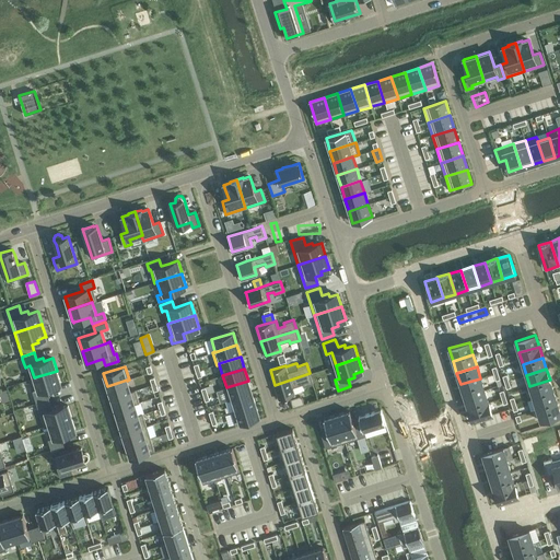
[(38,391),(33,392),(36,403),(49,398),(46,392),(53,389),(53,388),(51,386),(60,384),(57,371),(34,377),(38,391)]
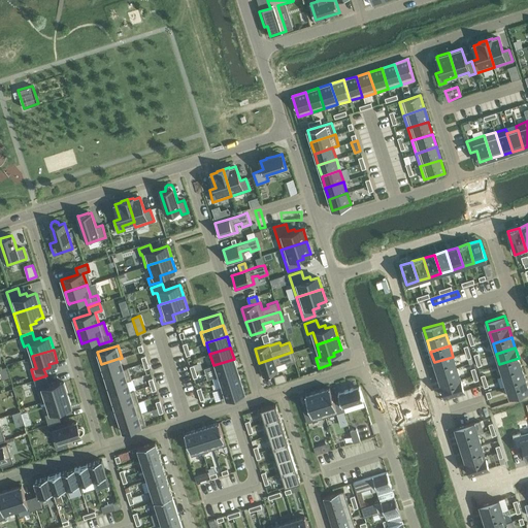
[(292,352),(259,363),(263,376),(277,372),(275,365),(276,365),(286,362),(286,364),(295,362),(292,352)]
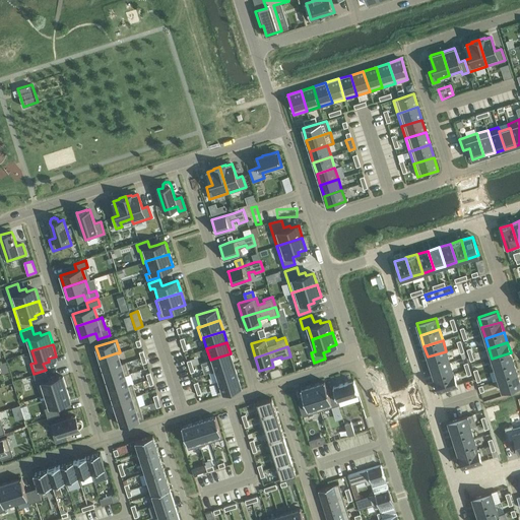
[(446,351),(428,356),(431,368),(450,362),(446,351)]
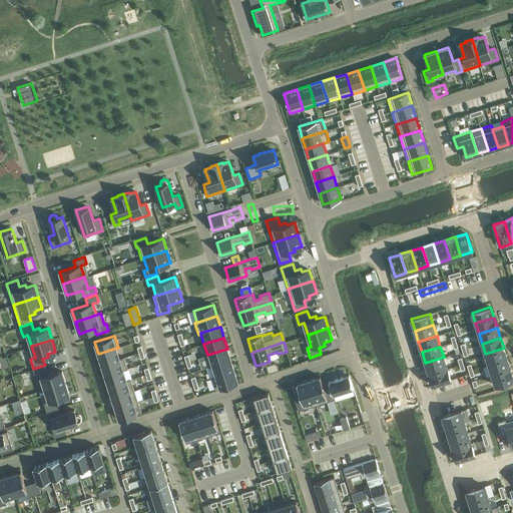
[(116,348),(98,354),(102,365),(119,359),(118,355),(116,349),(116,348)]
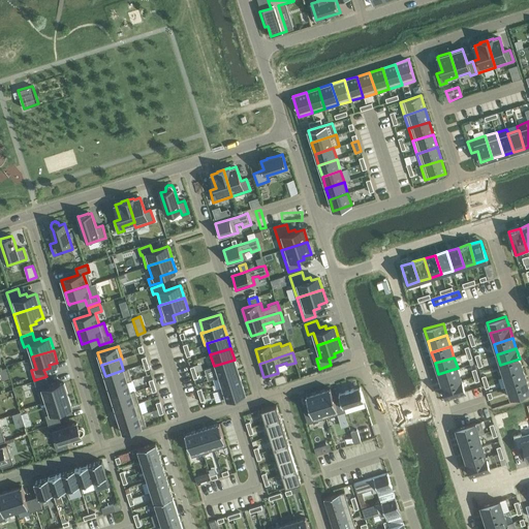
[(520,359),(500,365),(503,376),(523,370),(520,359)]
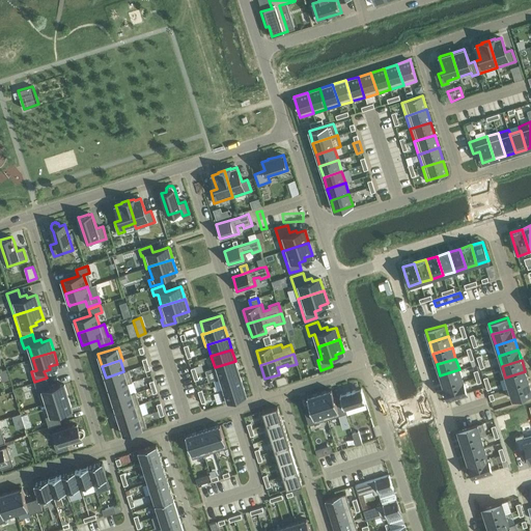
[(215,367),(212,367),(216,380),(221,379),(220,378),(239,372),(235,361),(215,367)]
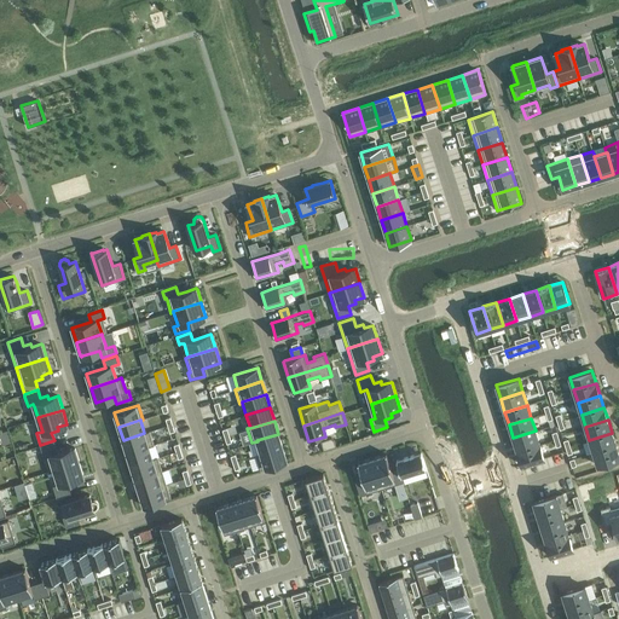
[(144,433),(123,440),(127,452),(149,446),(154,445),(150,431),(148,432),(144,433)]
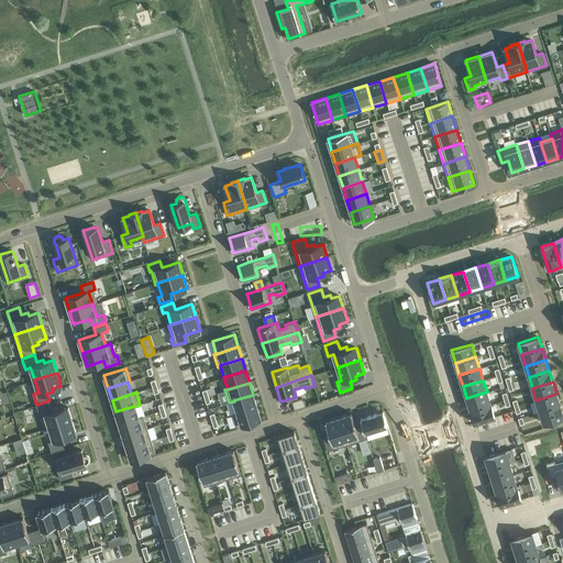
[(487,392),(466,398),(471,410),(490,404),(487,392)]
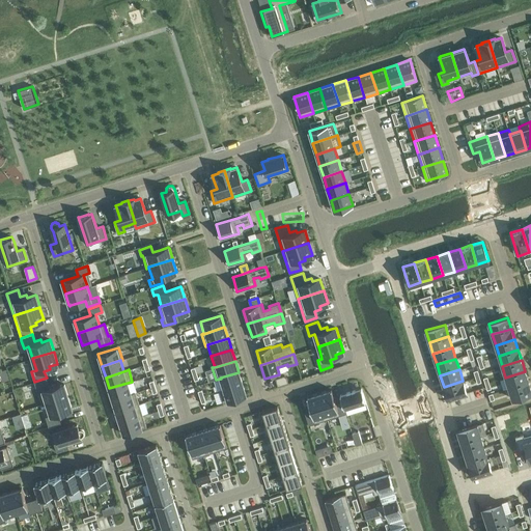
[(525,371),(505,378),(509,388),(528,382),(525,371)]
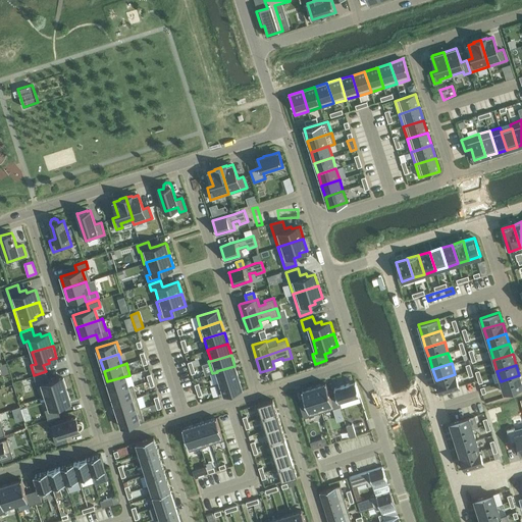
[(235,366),(216,371),(217,372),(220,382),(239,376),(235,366)]
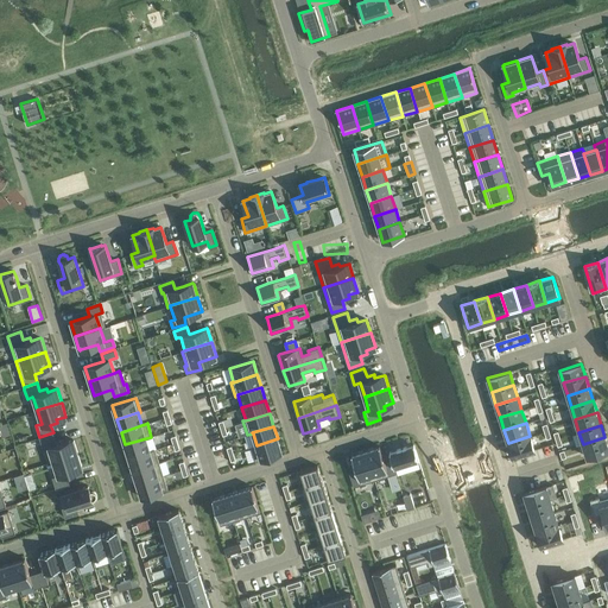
[(325,430),(315,432),(317,439),(318,442),(321,441),(330,438),(328,431),(325,430)]
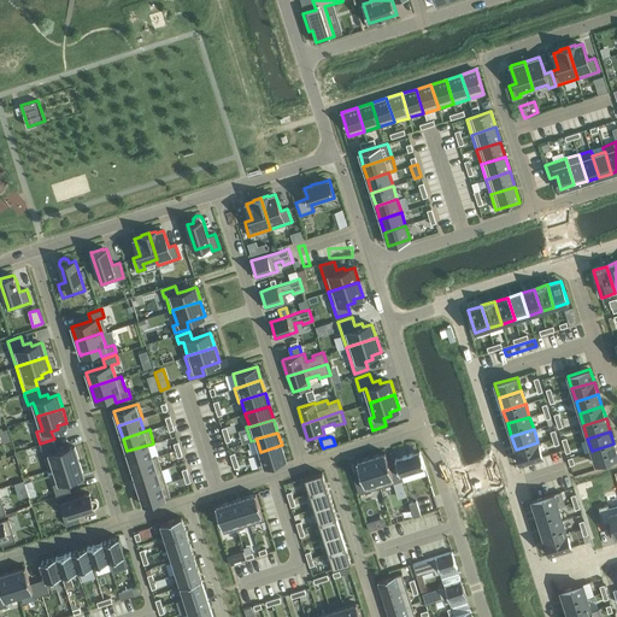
[(54,440),(40,444),(45,459),(48,470),(54,469),(54,468),(78,460),(78,459),(75,447),(75,446),(65,448),(64,446),(57,448),(54,440)]
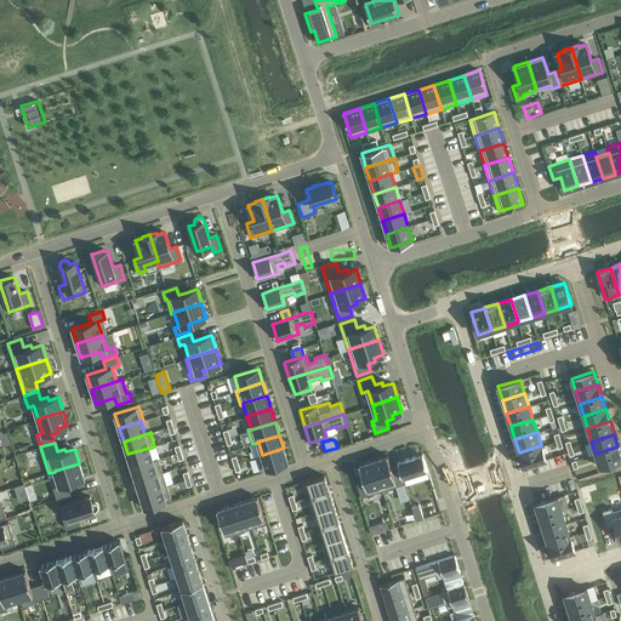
[(541,445),(519,453),(523,466),(546,460),(541,445)]
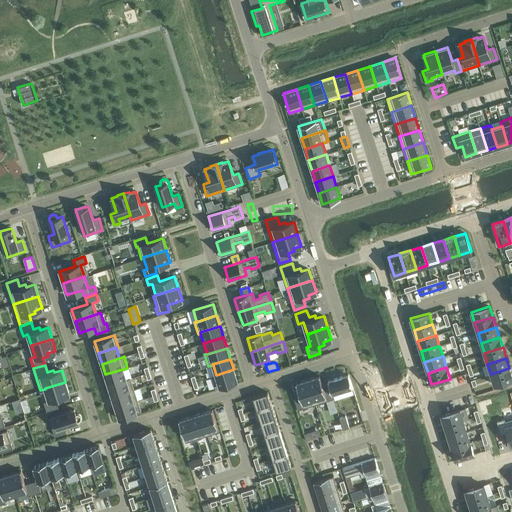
[(511,377),(509,368),(491,374),(494,385),(511,378),(511,377)]
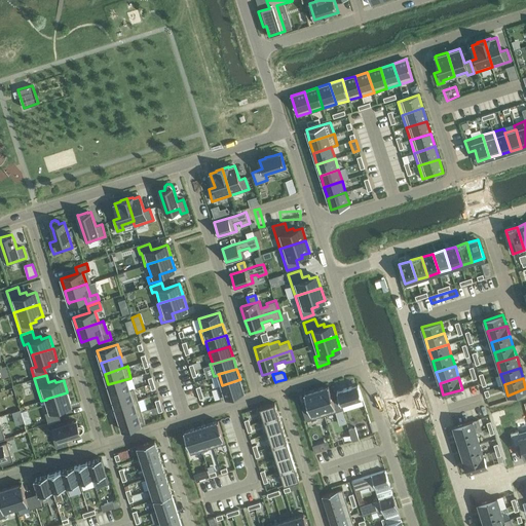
[(126,379),(108,384),(111,396),(129,390),(129,389),(126,379)]
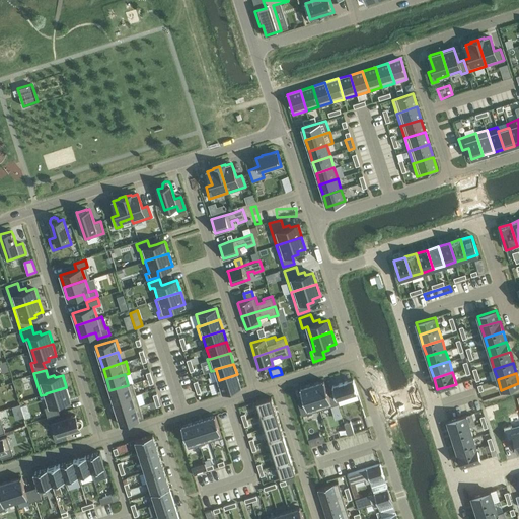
[(219,380),(214,381),(216,386),(218,393),(240,386),(237,374),(219,380)]
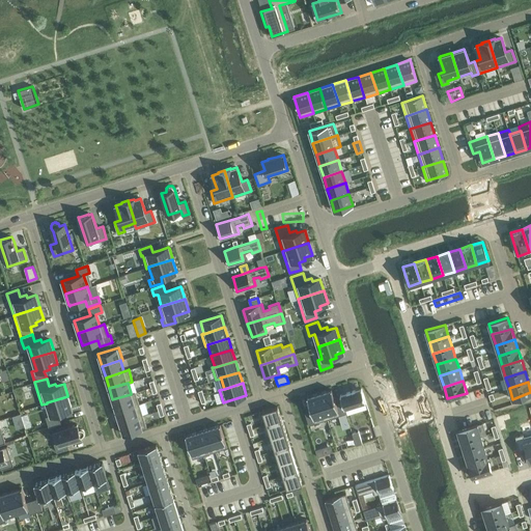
[(361,388),(340,395),(341,399),(342,401),(344,408),(345,408),(365,401),(361,388)]
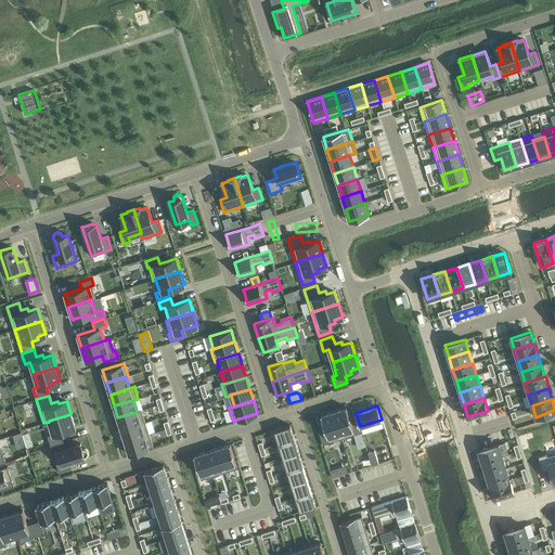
[(346,407),(333,411),(341,438),(361,431),(360,426),(358,420),(351,422),(346,407)]
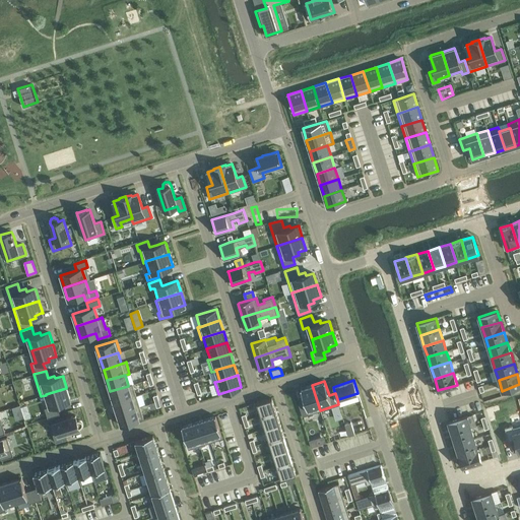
[(128,386),(110,391),(114,402),(136,395),(132,384),(131,384),(128,385),(128,386)]
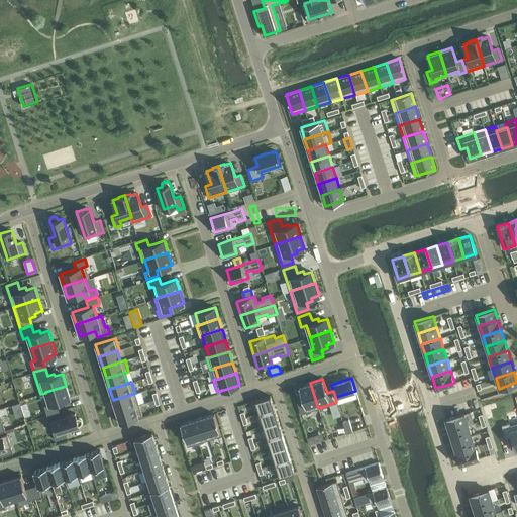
[(318,408),(310,383),(299,387),(303,400),(297,402),(301,414),(318,408)]
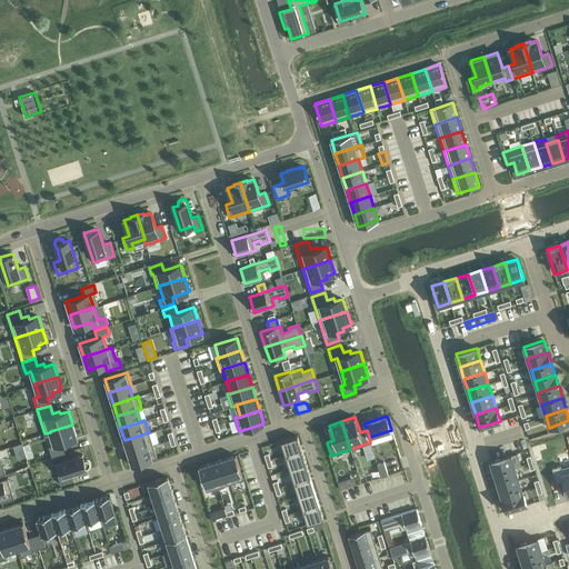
[(53,445),(49,447),(51,453),(52,457),(63,453),(65,453),(62,446),(69,443),(68,440),(76,438),(77,438),(73,426),(72,425),(50,431),(50,432),(51,435),(53,445)]
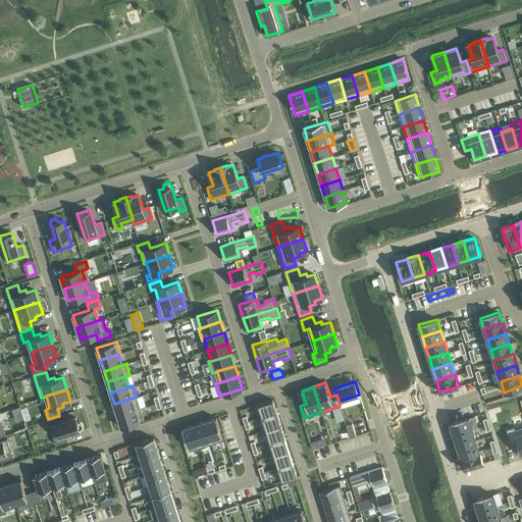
[(137,397),(114,404),(116,409),(117,415),(141,408),(137,397)]
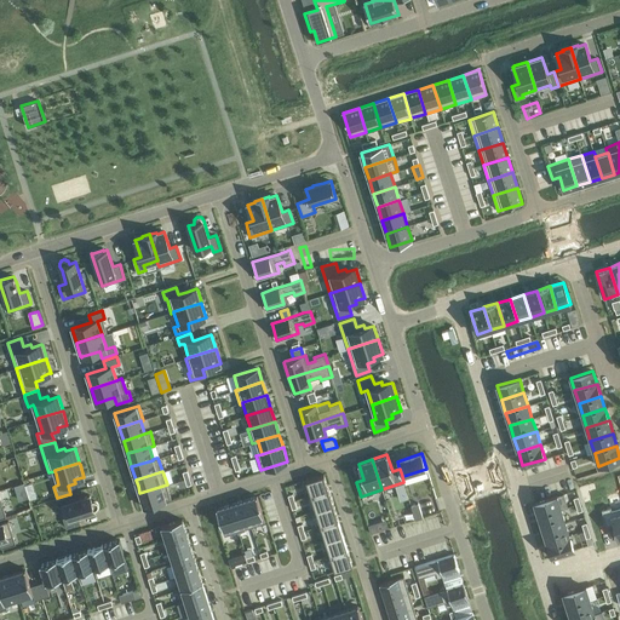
[(306,480),(311,495),(328,489),(323,475),(306,480)]
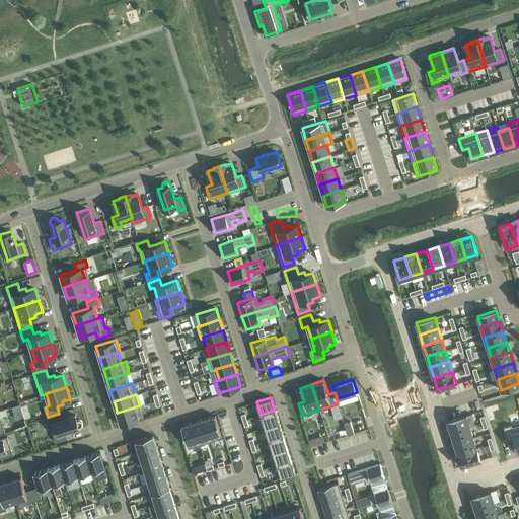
[(140,405),(117,413),(121,424),(126,423),(143,417),(140,405)]
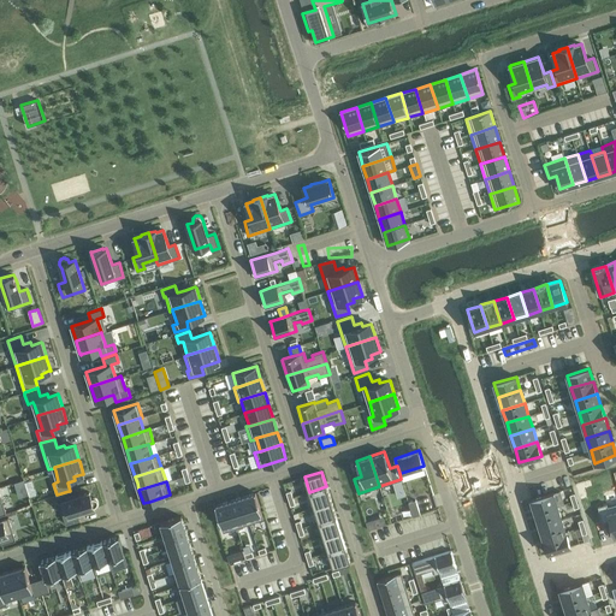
[(314,508),(331,502),(326,486),(309,492),(314,508)]
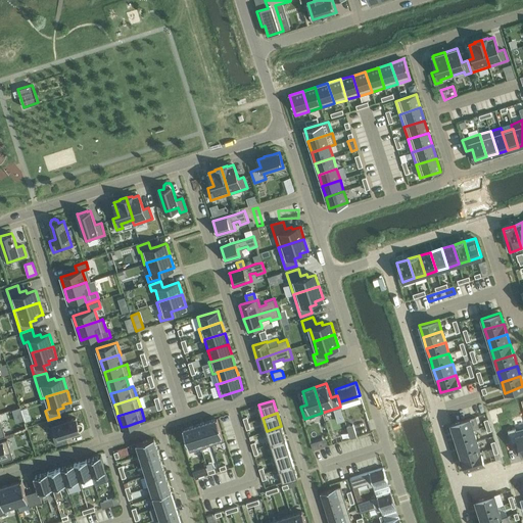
[(76,418),(50,426),(56,444),(59,443),(67,441),(65,435),(80,430),(81,430),(82,430),(82,429),(83,429),(83,428),(83,427),(83,426),(83,425),(83,424),(82,424),(82,423),(81,423),(80,423),(80,422),(79,422),(78,423),(76,418)]
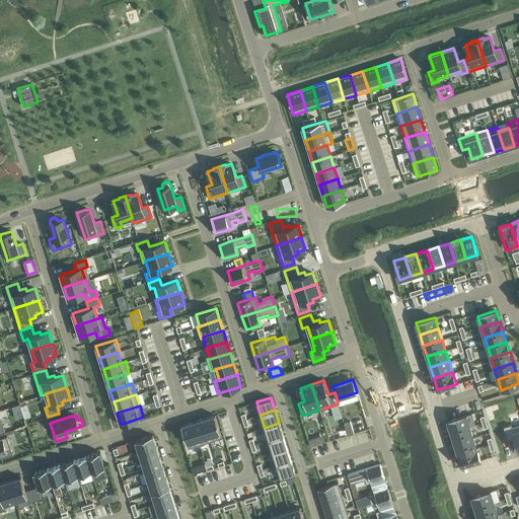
[(215,415),(204,419),(211,441),(222,437),(215,415)]
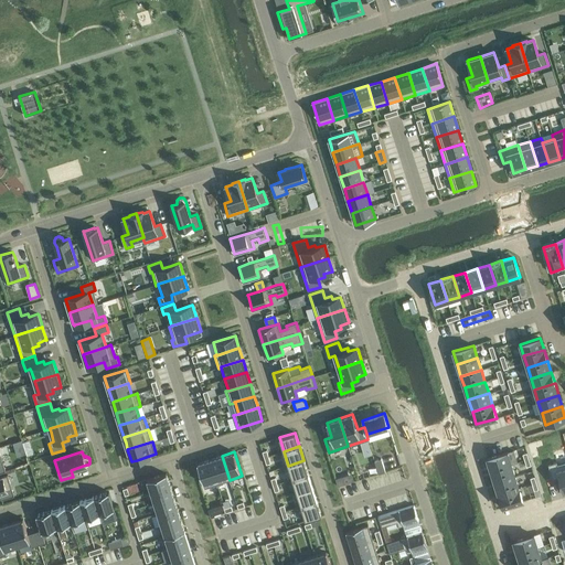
[(508,451),(487,458),(491,471),(511,465),(508,451)]
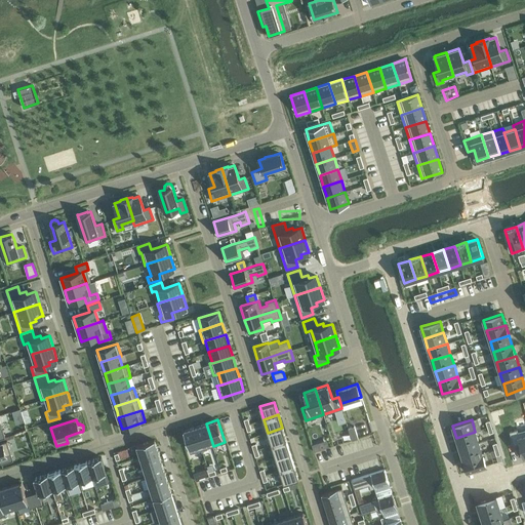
[(195,427),(202,449),(213,446),(206,423),(195,427)]
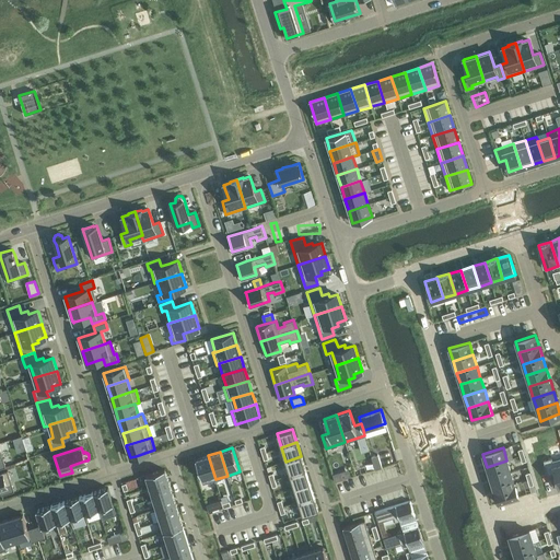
[(382,467),(377,454),(371,456),(375,469),(382,467)]
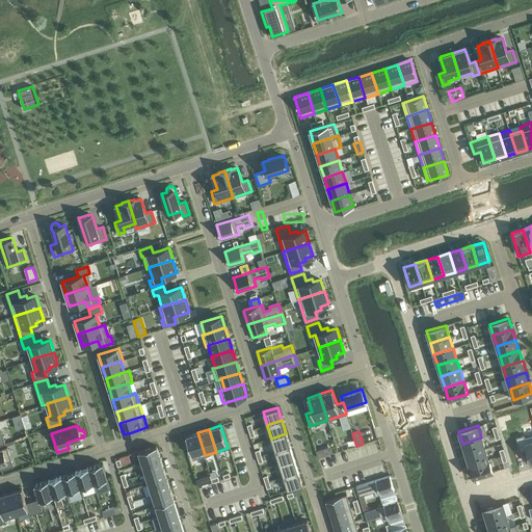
[(192,459),(205,455),(197,432),(185,436),(192,459)]
